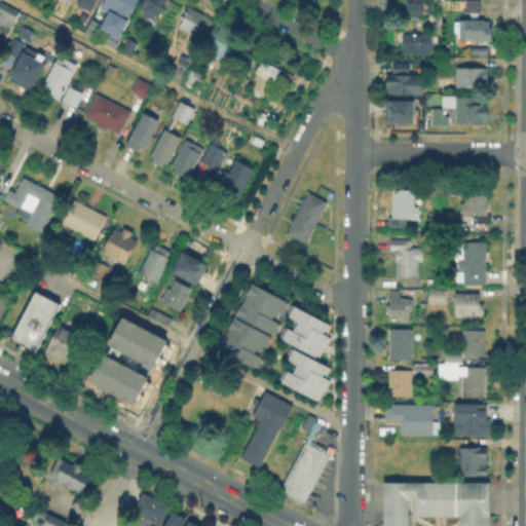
[(92,0),(87,10),(77,5),(79,0),(92,0)]
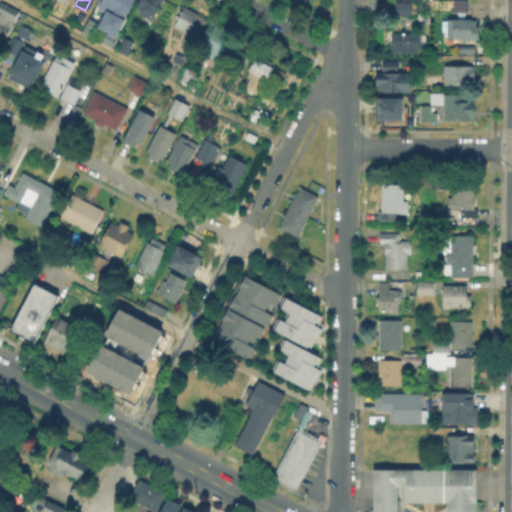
[(135,0),(117,36),(115,35),(113,40),(107,37),(97,31),(99,27),(95,25),(103,12),(96,8),(100,0),(135,0)]
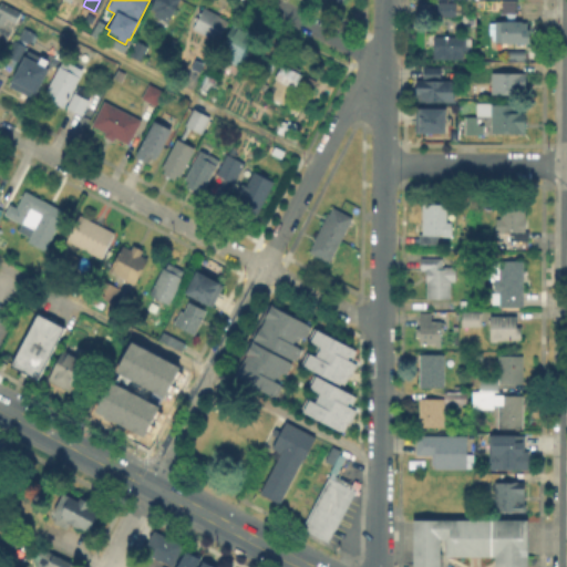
[(153,0),(177,0),(166,22),(153,16),(155,11),(150,8),(153,0)]
